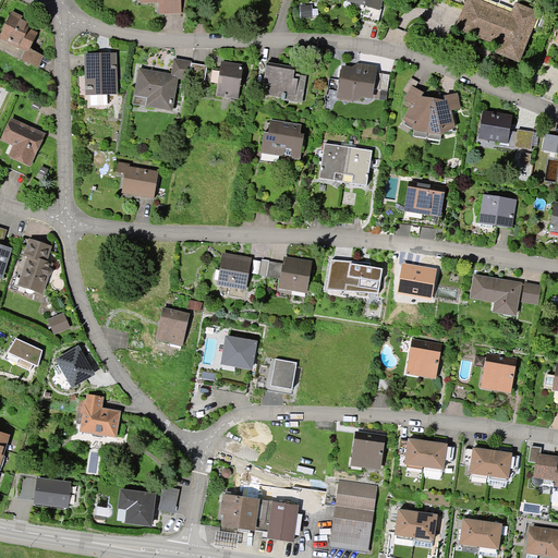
[(138,0),(140,1),(154,1),(154,0),(162,0),(164,10),(159,10),(159,14),(179,13),(179,0),(138,0)]
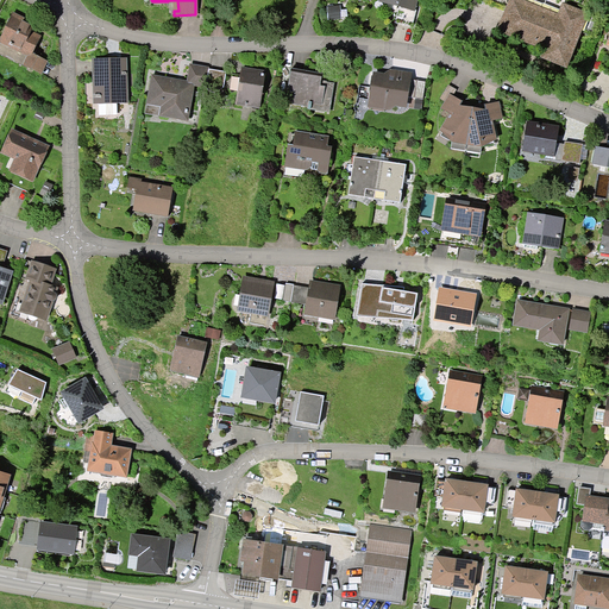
[(399,7),(394,24),(410,29),(415,12),(409,10),(412,0),(385,0),(384,4),(399,7)]
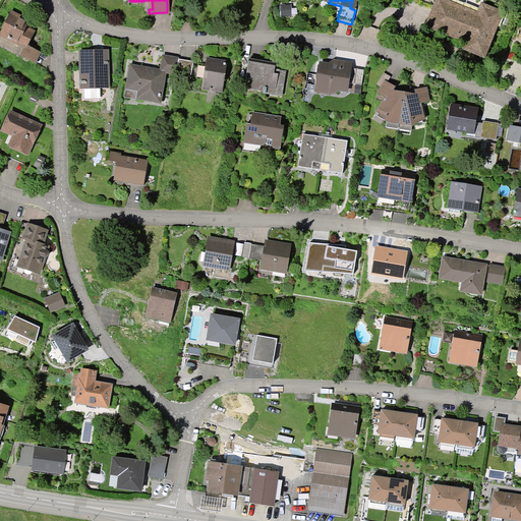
[(443,0),(412,0),(411,3),(430,11),(425,24),(464,40),(465,39),(469,41),(466,49),(481,55),(493,27),(505,32),(510,19),(482,8),(478,18),(442,3),(443,0)]
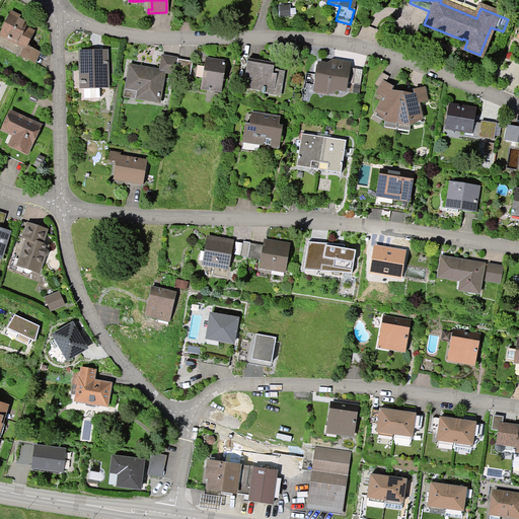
[(286,7),(278,8),(279,17),(287,16),(286,7)]
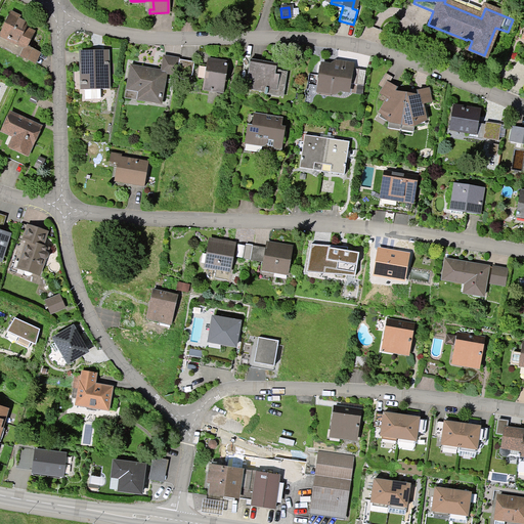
[(25,30),(28,26),(22,23),(23,19),(23,18),(22,17),(19,17),(18,18),(9,13),(0,32),(0,36),(27,49),(34,34),(25,30)]
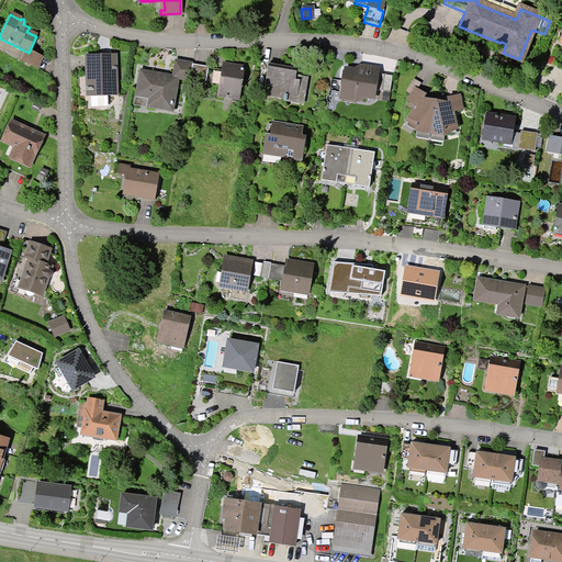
[(113,68),(112,55),(88,56),(89,88),(87,88),(86,90),(87,91),(89,91),(89,97),(90,97),(91,105),(98,105),(99,108),(105,107),(107,105),(107,97),(113,96),(113,82),(115,82),(116,80),(116,78),(116,77),(114,76),(113,76),(113,70),(114,70),(115,69),(114,68),(113,68)]
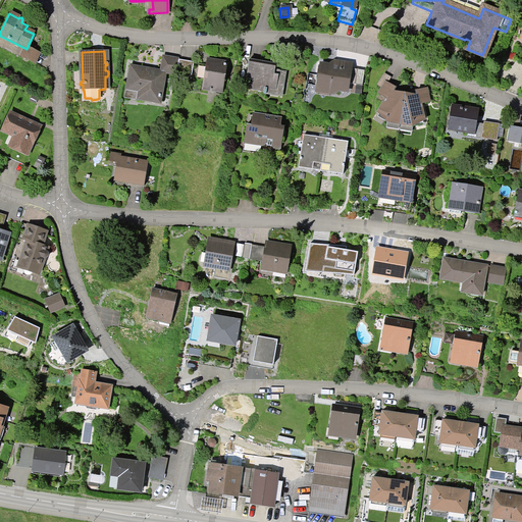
[(164,73),(175,75),(177,60),(163,58),(160,72),(131,67),(126,90),(143,93),(142,100),(159,103),(164,73)]
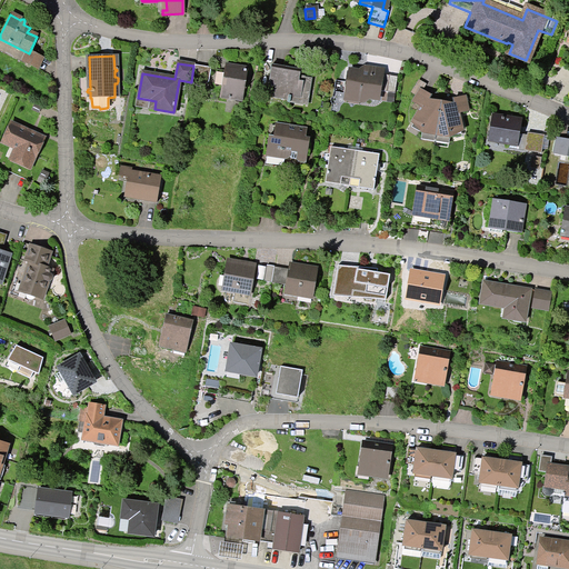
[(210,69),(193,66),(191,82),(206,85),(207,85),(207,83),(208,82),(210,69)]
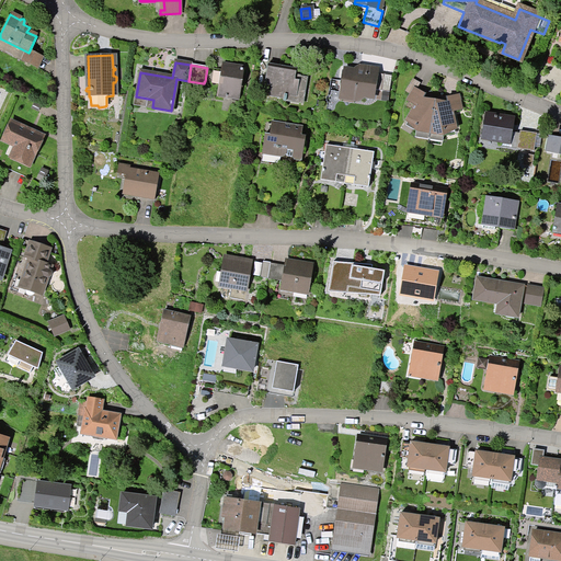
[(238,99),(243,68),(226,65),(225,71),(220,70),(220,72),(224,73),(222,84),(218,86),(216,96),(231,100),(231,98),(238,99)]
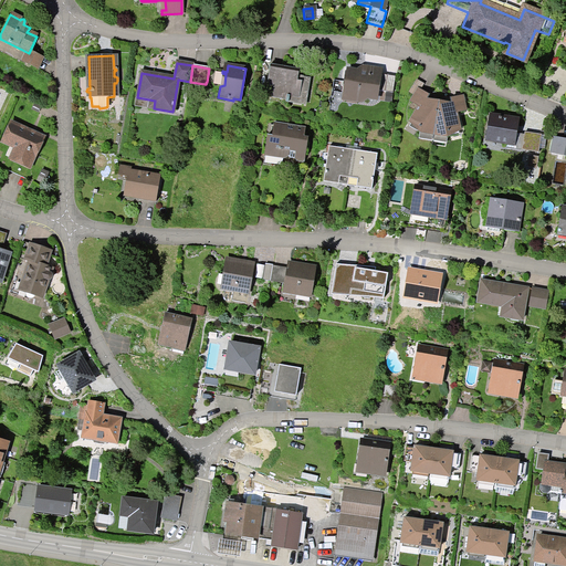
[(297,76),(299,70),(270,65),(266,83),(273,84),(271,97),(285,101),(285,103),(287,103),(289,97),(306,101),(310,79),(297,76)]
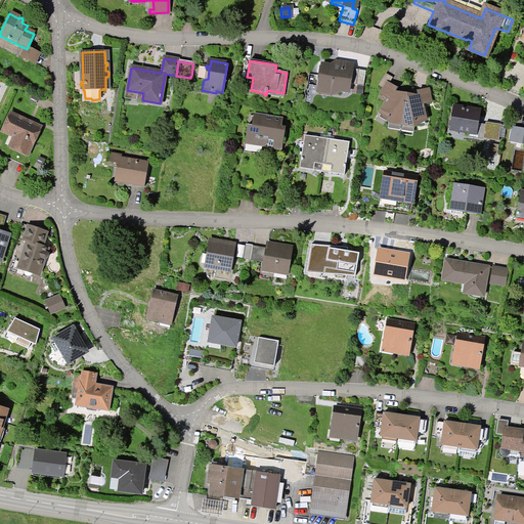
[(362,87),(365,72),(350,69),(350,71),(341,70),(337,63),(331,68),(322,67),(319,86),(328,88),(332,94),(338,89),(347,91),(348,84),(362,87)]
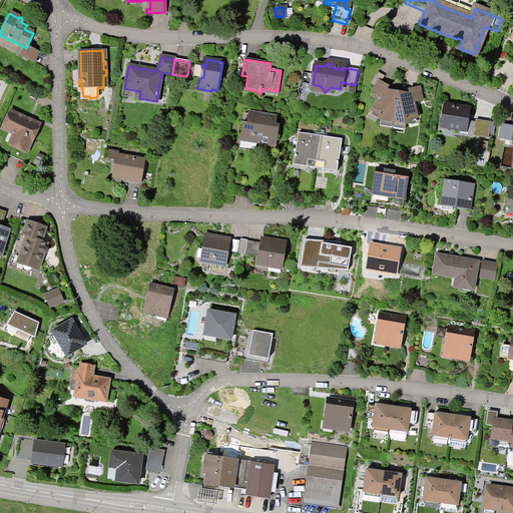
[(379,126),(391,128),(397,93),(385,91),(388,87),(380,82),(373,93),(381,98),(372,111),(381,116),(379,126)]
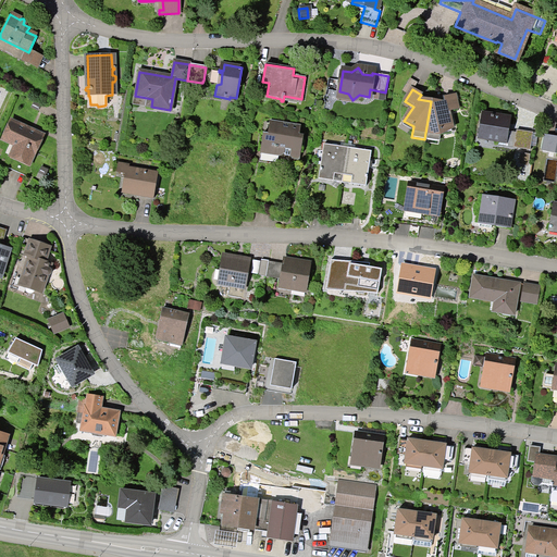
[(456,110),(453,96),(443,98),(444,103),(431,101),(424,139),(438,141),(440,131),(450,128),(446,112),(456,110)]
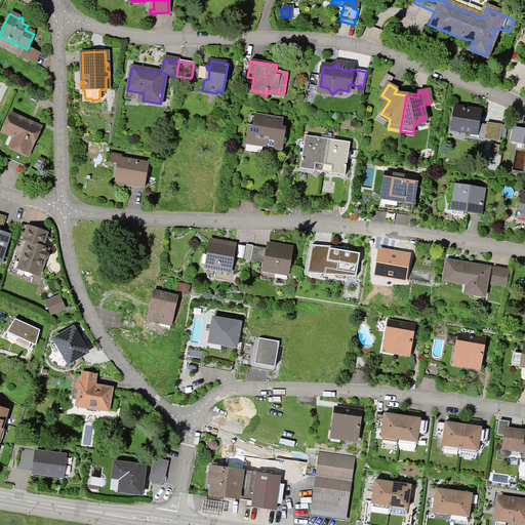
[(469,133),(476,134),(478,125),(480,112),(453,108),(450,130),(469,133)]
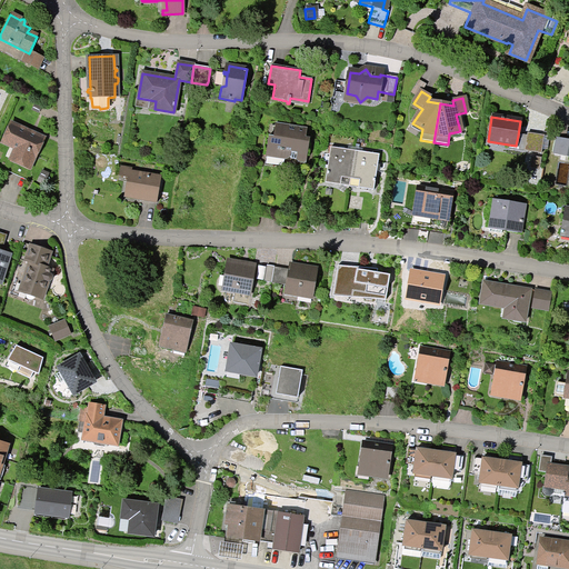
[(29,169),(42,139),(11,123),(2,143),(15,149),(10,160),(29,169)]
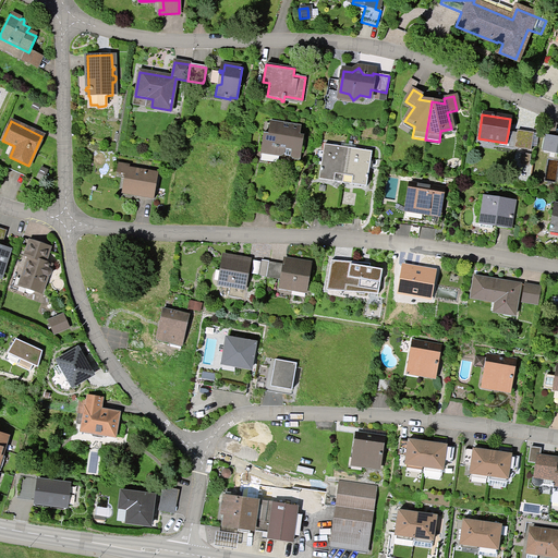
[(299,160),(302,142),(303,136),(299,136),(300,126),(269,122),(267,134),(263,134),(259,153),(269,154),(277,148),(284,150),(283,154),(284,156),(289,157),(291,159),(299,160)]
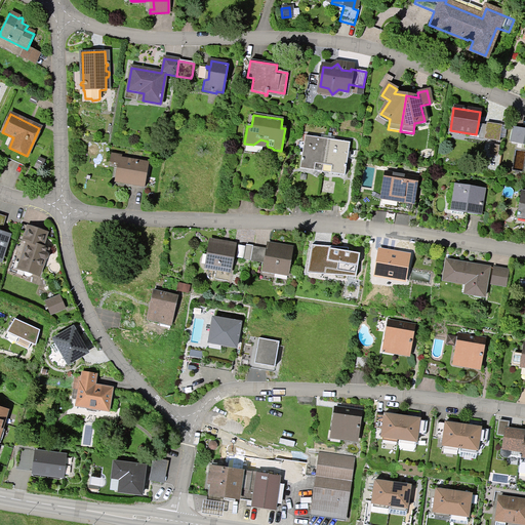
[(498,143),(501,126),(486,123),(485,127),(478,125),(476,134),(469,133),(468,137),(498,143)]
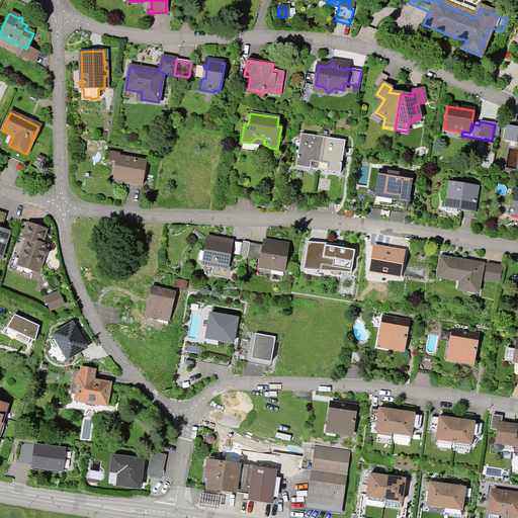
[(517,143),(517,127),(506,125),(503,141),(517,143)]
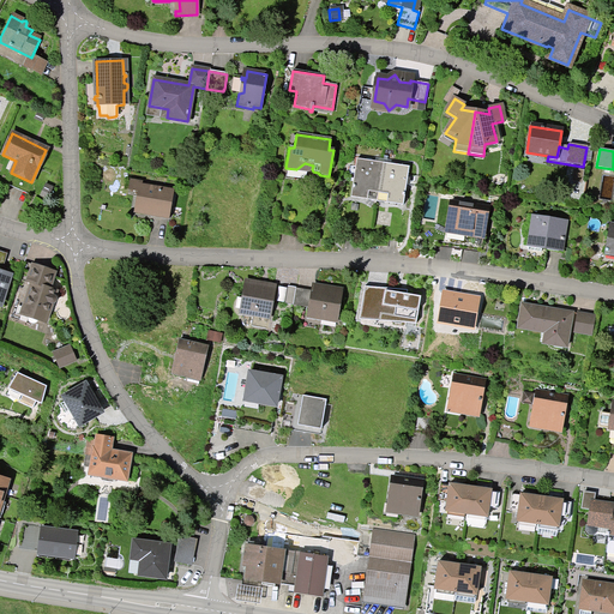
[(350,198),(377,202),(383,163),(356,160),(350,198)]
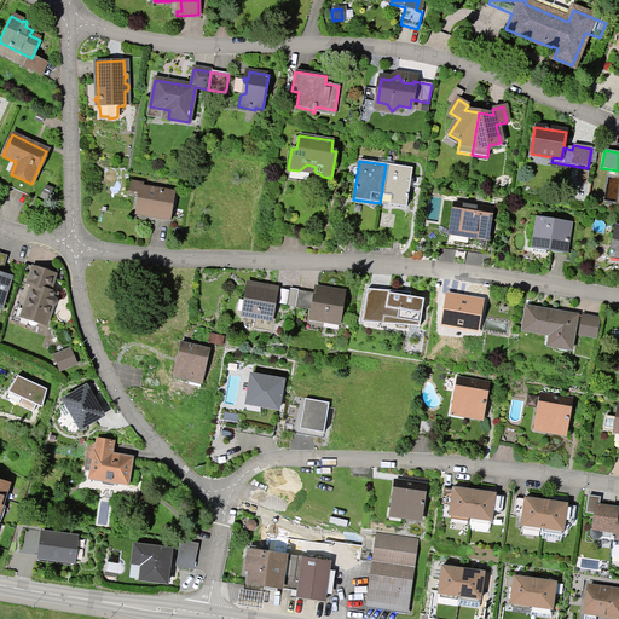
[(411,169),(386,165),(380,203),(405,208),(411,169)]
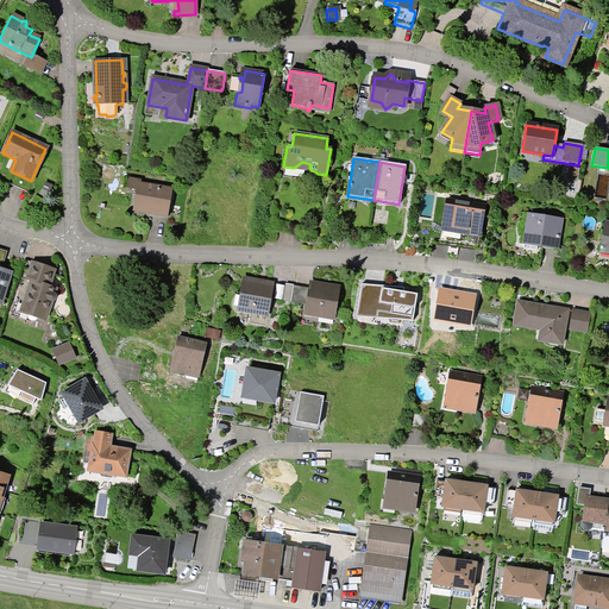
[(154,215),(167,218),(171,189),(139,183),(135,209),(152,213),(151,215),(154,215)]
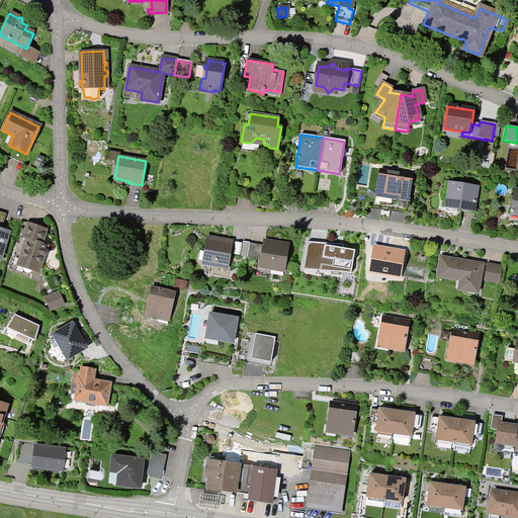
[(395,197),(407,199),(411,176),(380,171),(377,192),(396,195),(395,197)]
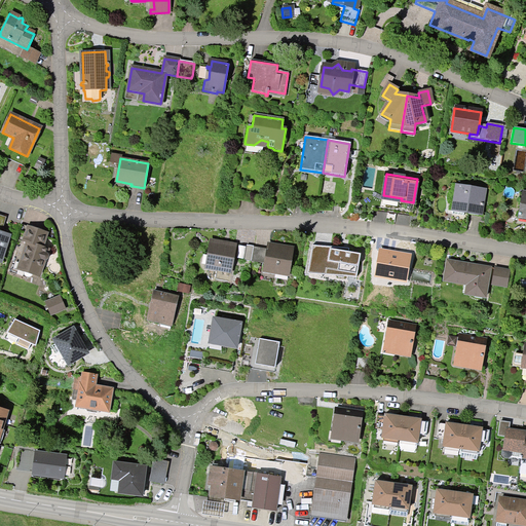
[(332,205),(340,207),(343,184),(335,183),(332,205)]
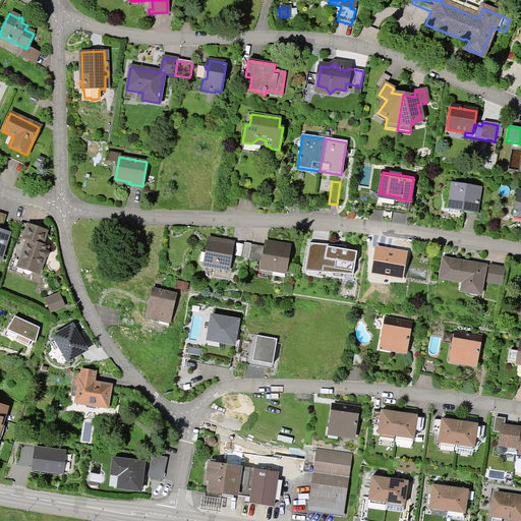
[(460,207),(476,210),(480,189),(452,184),(447,213),(458,215),(460,207)]
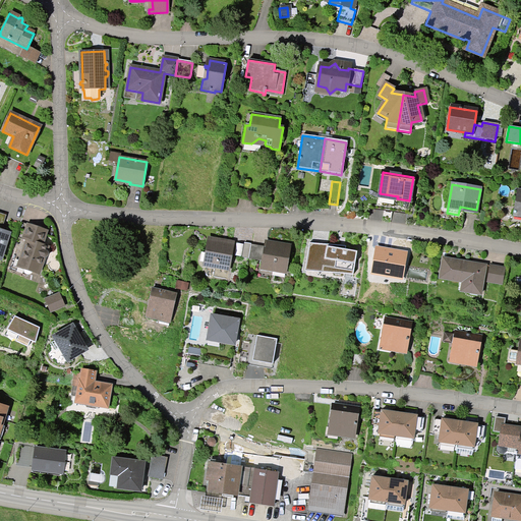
[(291,201),(299,203),(302,187),(294,186),(291,201)]
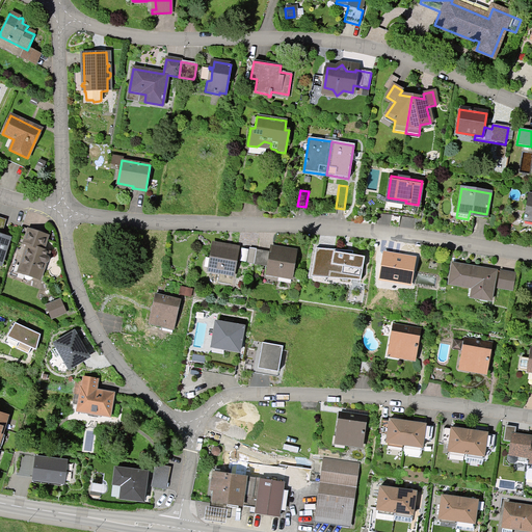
[(0,264),(0,265),(8,239),(0,236),(0,229),(3,220),(0,219),(0,264)]
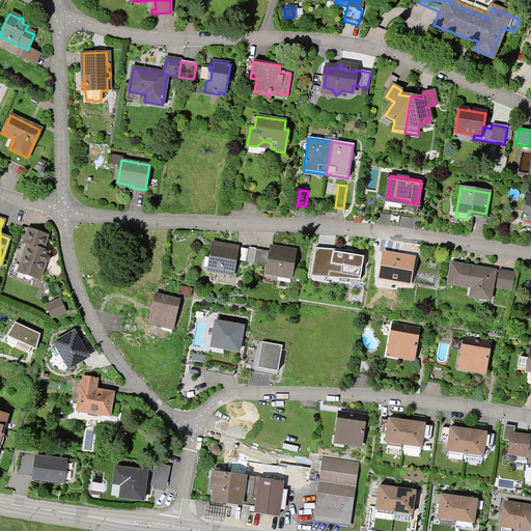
[(48,252),(42,250),(47,235),(28,229),(23,245),(27,246),(23,257),(15,254),(7,276),(25,282),(27,280),(29,277),(38,280),(44,263),(47,262),(48,260),(48,258),(47,256),(48,252)]
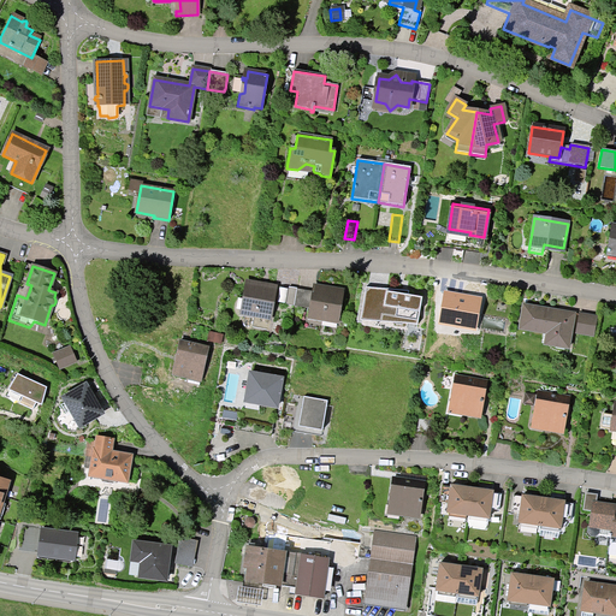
[(267,331),(274,289),(246,284),(243,297),(247,297),(244,312),(254,313),(252,329),(267,331)]
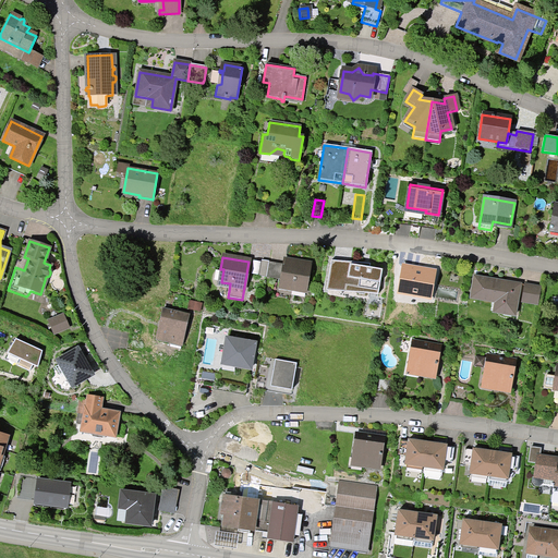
[(282,265),(268,263),(265,278),(280,280),(279,288),(293,290),(294,286),(306,288),(311,265),(283,261),(282,265)]
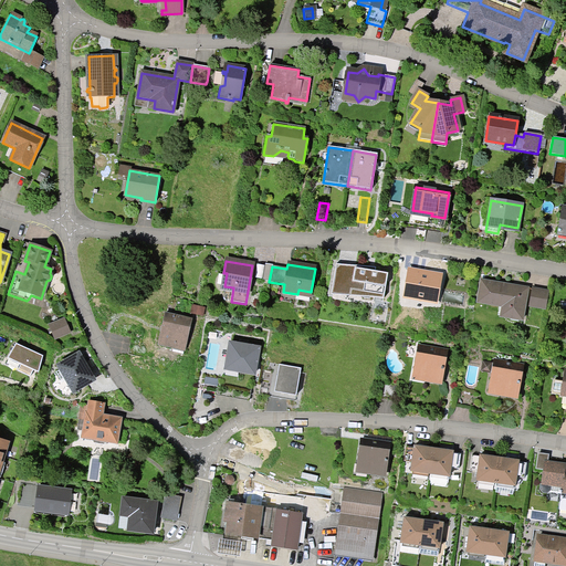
[(261,281),(269,282),(272,266),(264,265),(261,281)]
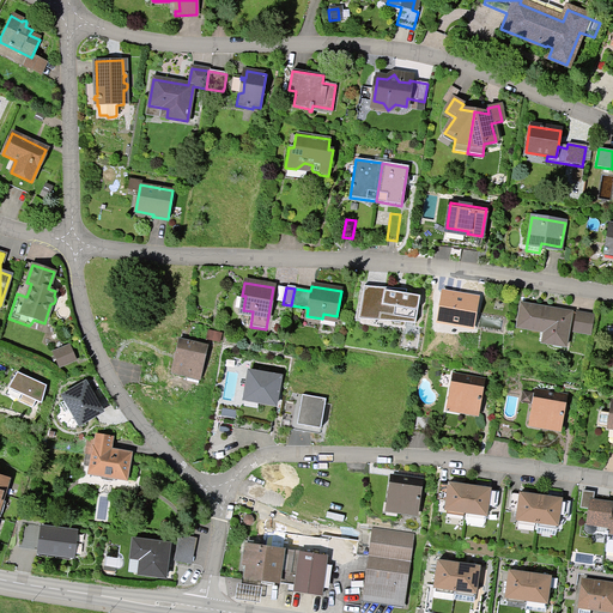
[(416,303),(417,295),(380,289),(368,287),(365,303),(378,305),(378,301),(383,302),(381,315),(424,322),(426,305),(416,303)]
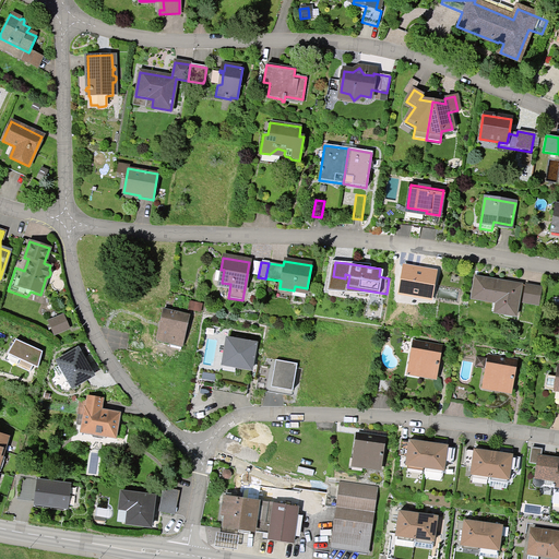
[(437,270),(403,264),(397,294),(431,299),(437,270)]
